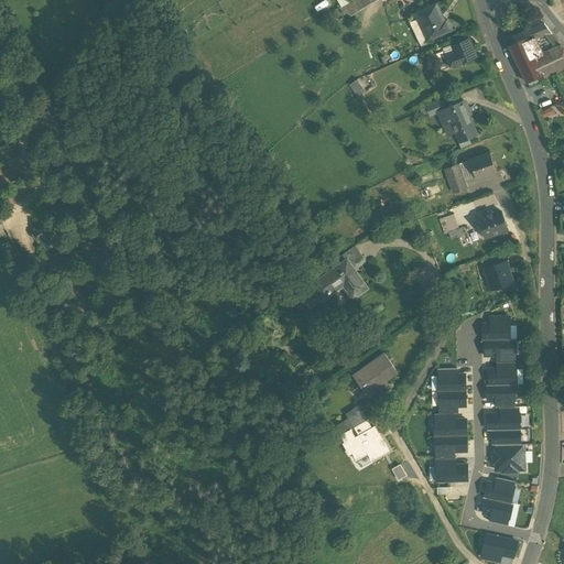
[(377,0),(356,0),(346,7),(351,17),(377,0)]
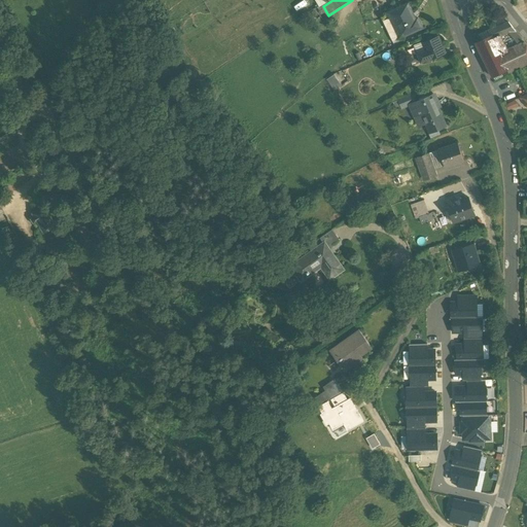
[(408,4),(387,13),(390,19),(383,22),(392,42),(422,28),(418,19),(415,20),(408,4)]
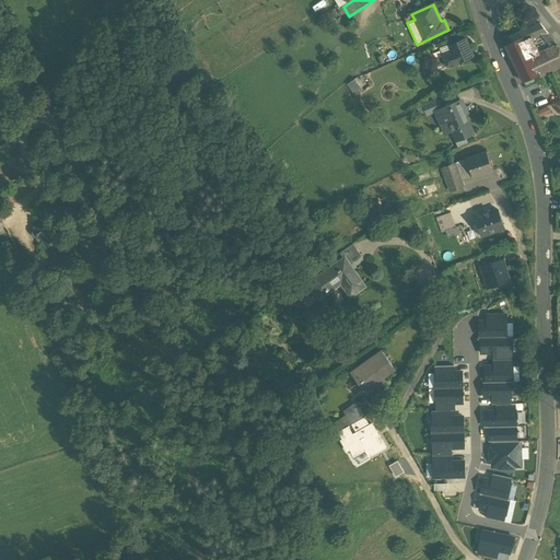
[(540,25),(518,34),(522,41),(523,43),(539,36),(545,32),(540,25)]
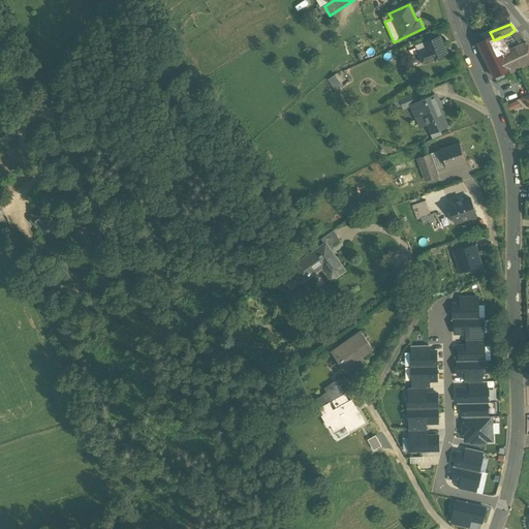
[(525,43),(515,30),(509,34),(520,47),(525,43)]
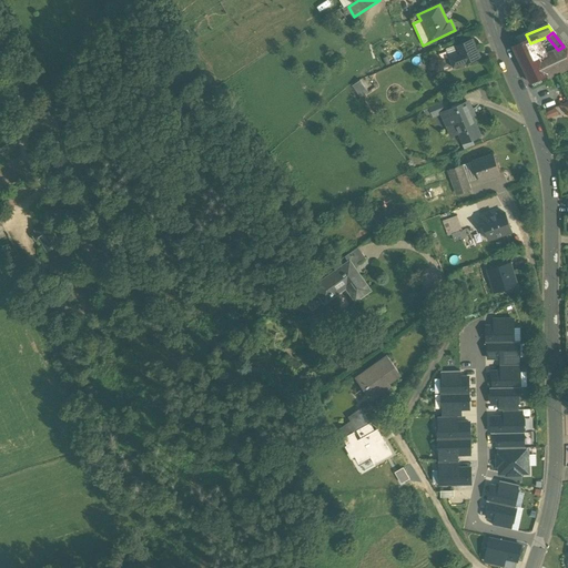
[(472,40),(454,47),(455,52),(457,51),(462,64),(478,59),(472,40)]
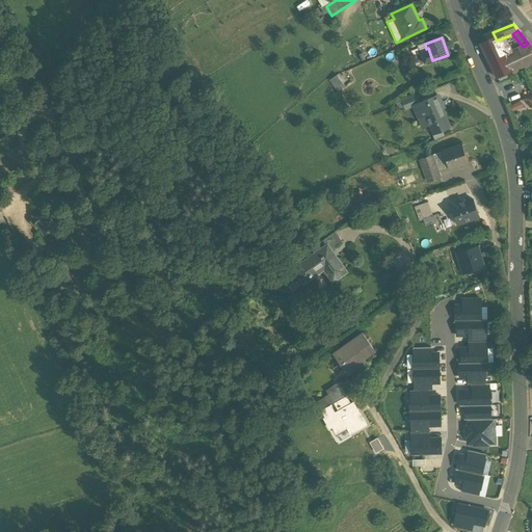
[(496,38),(480,46),(496,79),(511,72),(512,72),(504,56),(497,41),(496,38)]
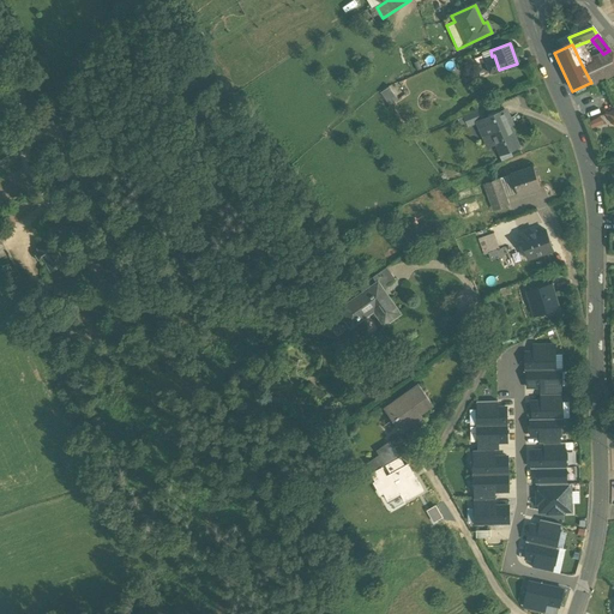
[(492,56),(491,50),(481,54),(488,73),(499,70),(494,55),(492,56)]
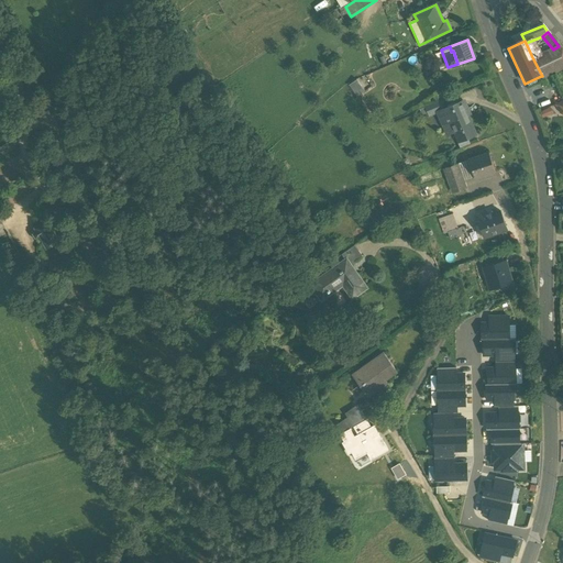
[(553,50),(533,59),(542,76),(541,76),(542,80),(562,69),(562,51),(559,46),(553,50)]
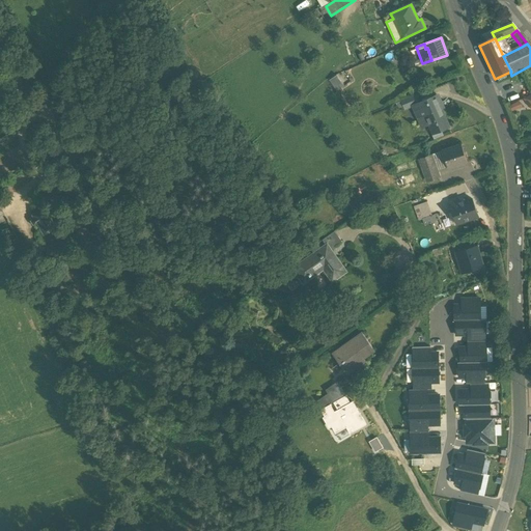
[(337,75),(329,80),(336,90),(344,85),(337,75)]
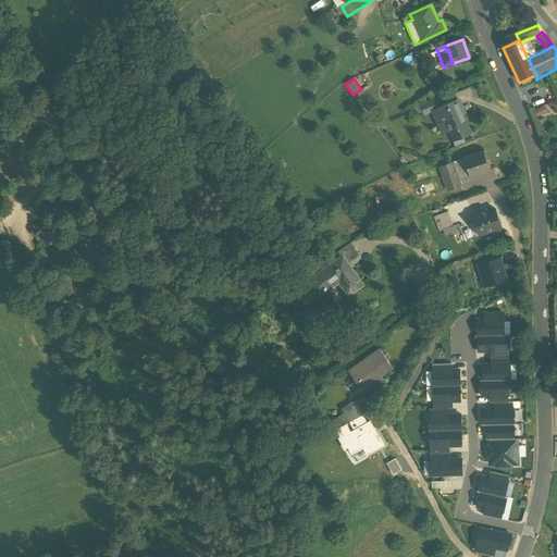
[(437,100),(421,107),(424,115),(433,111),(441,109),(437,100)]
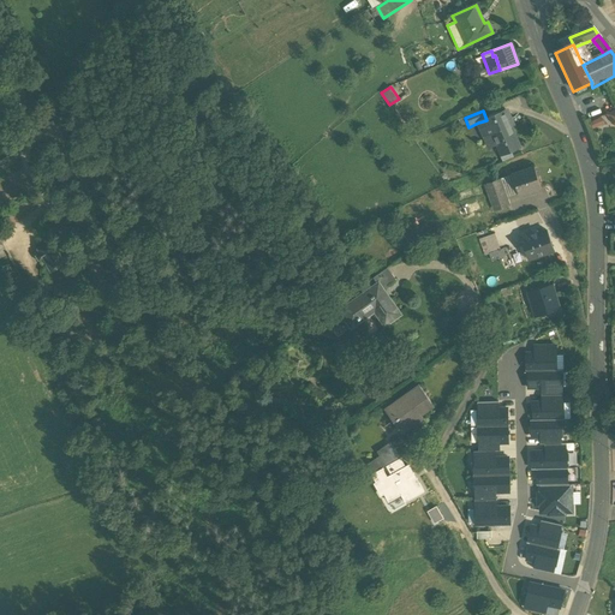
[(487,120),(478,123),(484,138),(493,135),(511,127),(514,126),(508,111),(487,120)]
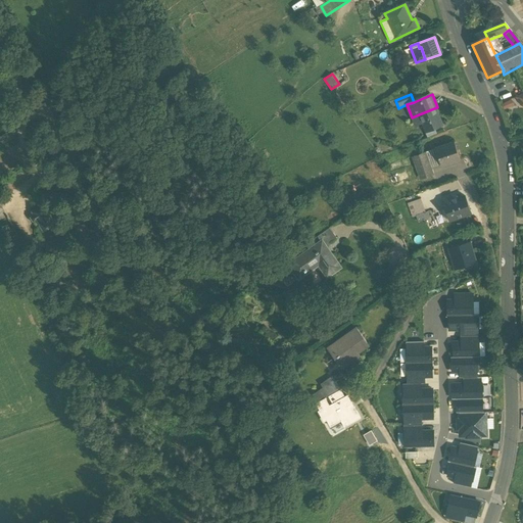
[(506,110),(514,106),(511,100),(503,105),(506,110)]
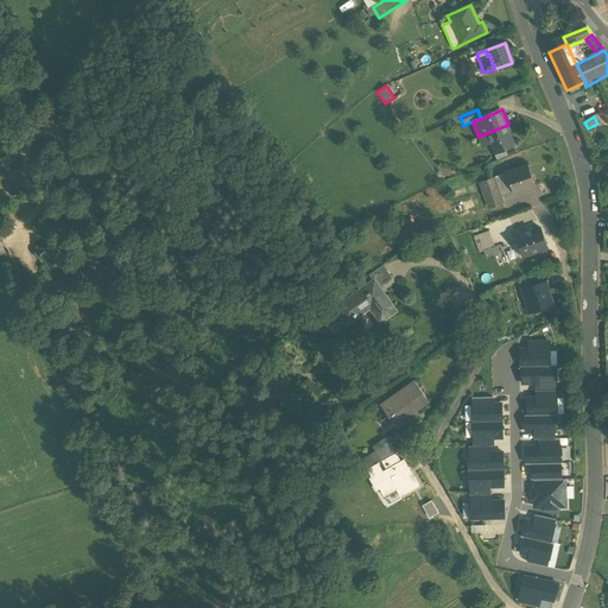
[(505,126),(487,133),(496,154),(514,147),(505,126)]
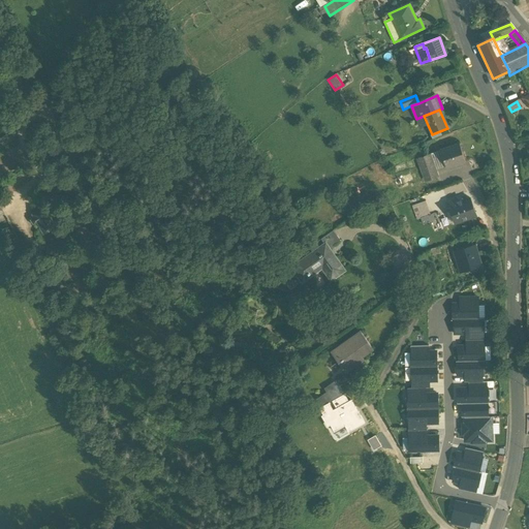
[(459,145),(440,151),(446,168),(465,162),(459,145)]
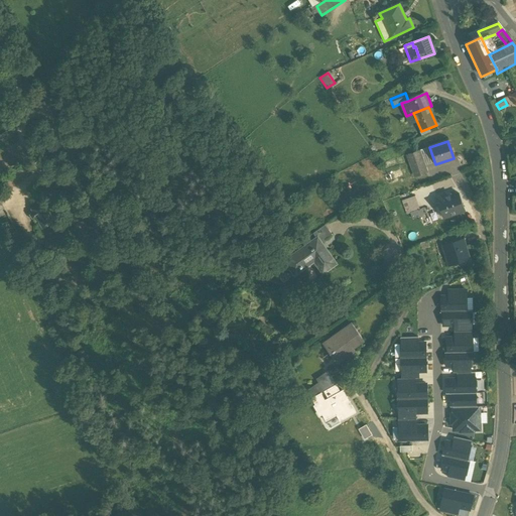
[(418,151),(408,155),(416,177),(426,173),(418,151)]
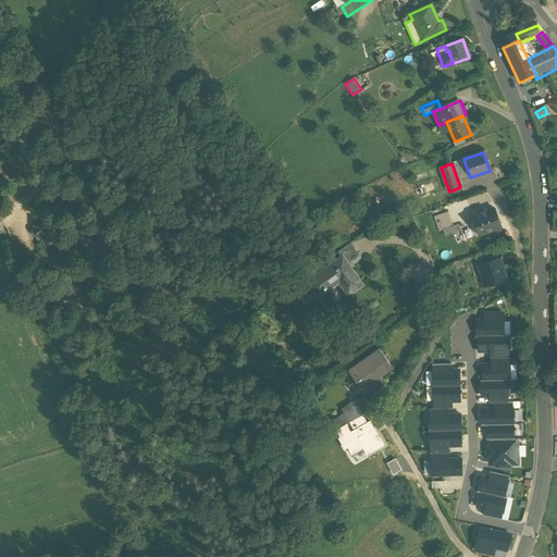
[(495,210),(487,212),(485,209),(471,213),(479,236),(502,229),(495,210)]
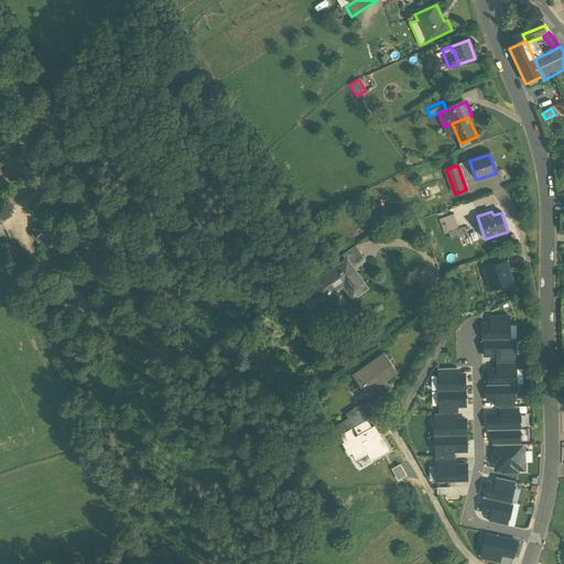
[(454,215),(440,219),(445,235),(458,229),(454,215)]
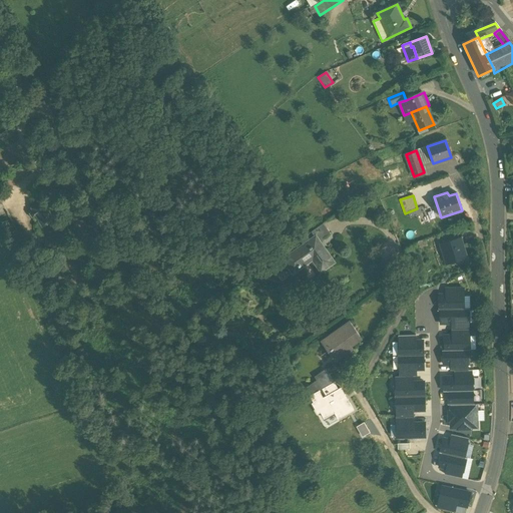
[(313,230),(316,235),(320,240),(331,232),(324,222),(313,230)]
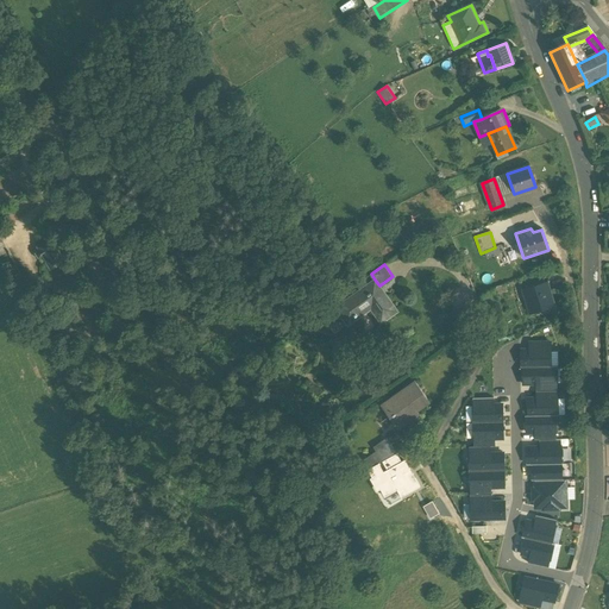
[(360,281),(364,287),(375,280),(371,274),(360,281)]
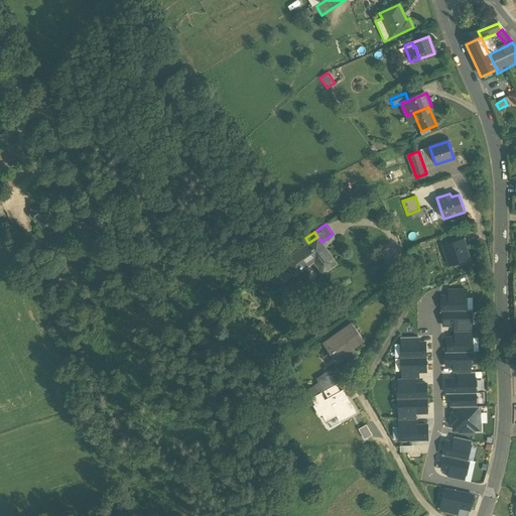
[(308,243),(285,260),(295,274),(314,260),(324,272),(337,263),(321,242),(317,237),(308,243)]
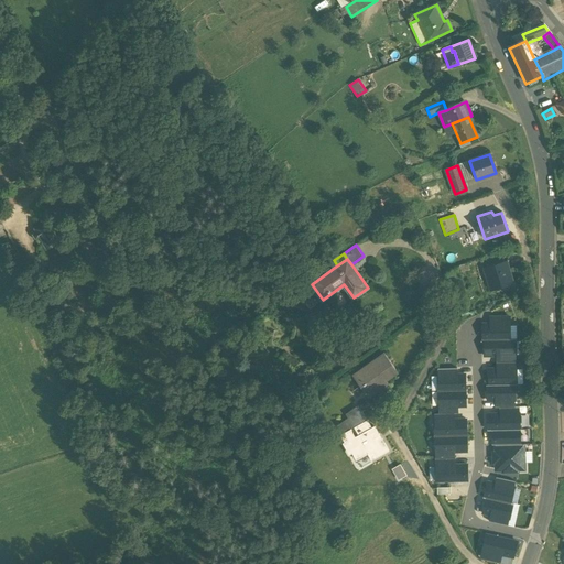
[(507,261),(484,269),(490,291),(509,285),(506,272),(509,271),(507,261)]
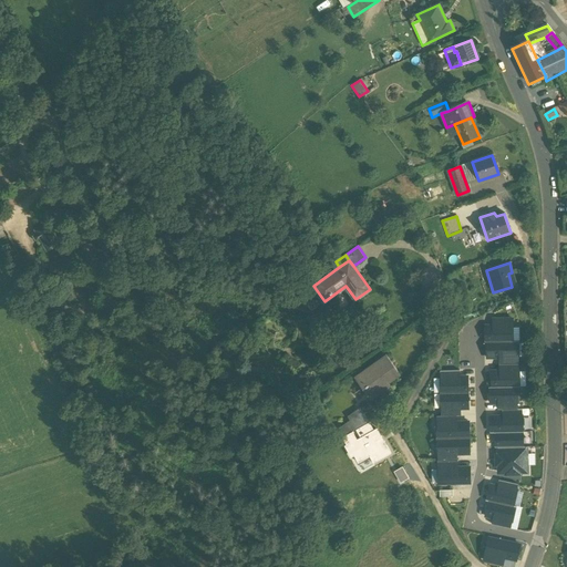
[(312,310),(325,301),(313,286),(301,295),(312,310)]
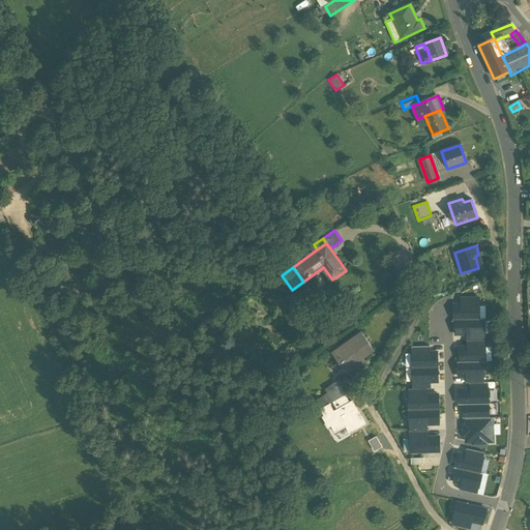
[(454,320),(455,320),(479,319),(479,304),(462,304),(453,304),(454,320)]
